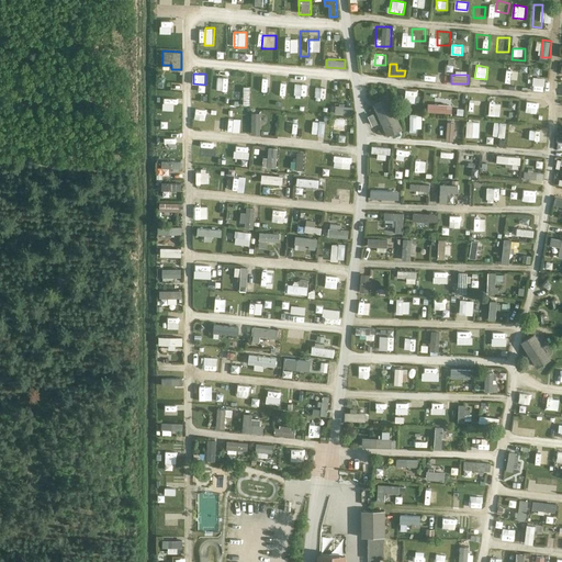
[(544,90),(544,77),(534,77),(534,90),(544,90)]
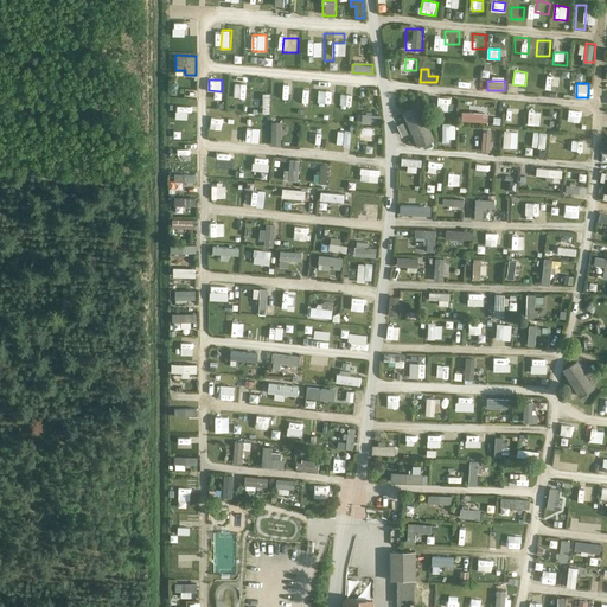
[(247,108),(247,98),(240,98),(241,88),(230,87),(229,108),(247,108)]
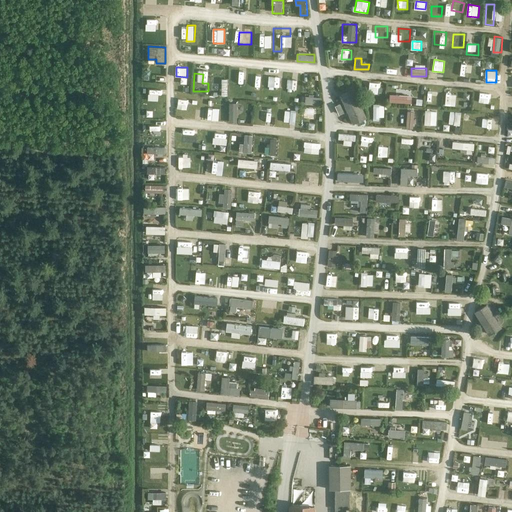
[(269,87),(280,88),(281,77),(270,76),(269,87)]
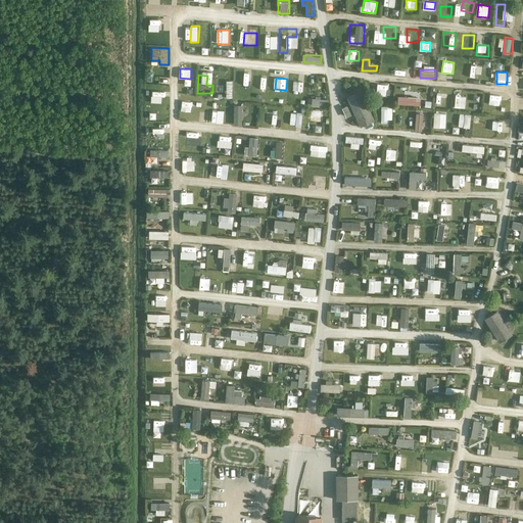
[(268,98),(269,81),(262,81),(262,87),(255,87),(255,98),(268,98)]
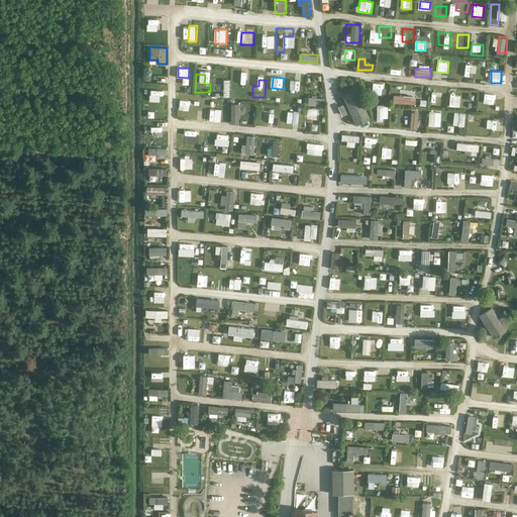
[(376,94),(389,94),(389,82),(373,82),(373,87),(377,87),(376,94)]
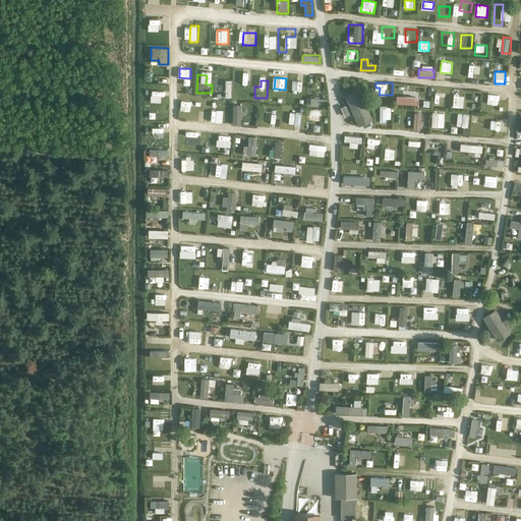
[(372,120),(360,89),(346,95),(358,125),(372,120)]
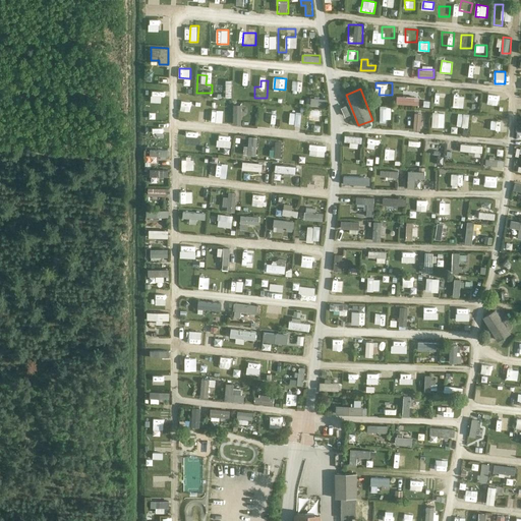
[(445,104),(447,94),(437,93),(435,103),(445,104)]
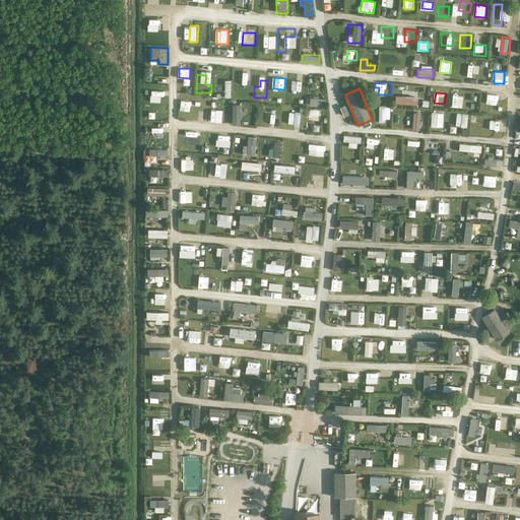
[(396,104),(419,104),(419,95),(396,95),(396,104)]
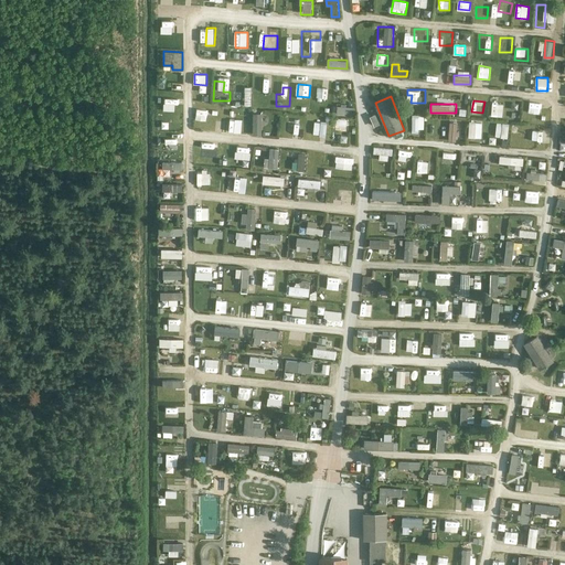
[(503,117),(504,104),(492,104),(492,116),(503,117)]
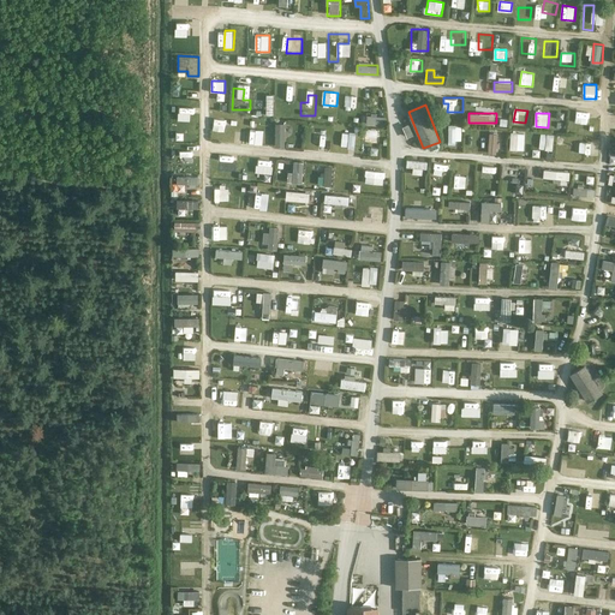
[(597,129),(598,117),(585,115),(585,129),(597,129)]
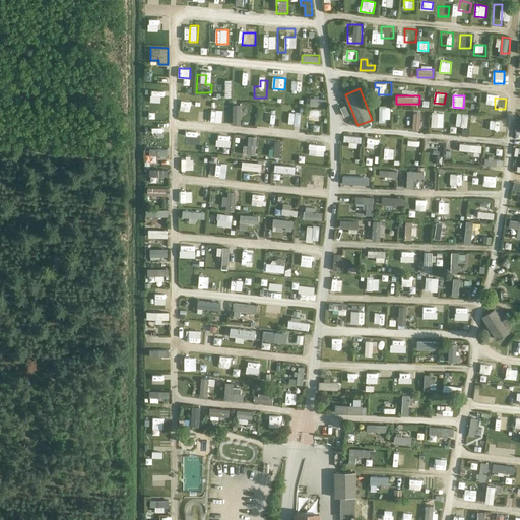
[(208,101),(205,121),(213,122),(216,102),(208,101)]
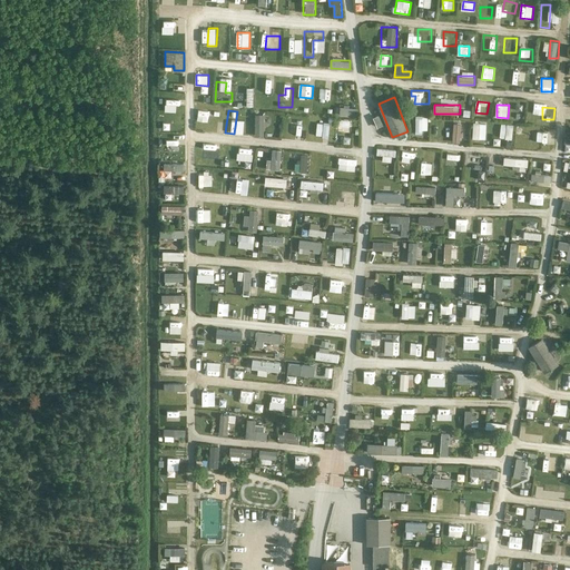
[(265,136),(265,114),(256,114),(256,136),(265,136)]
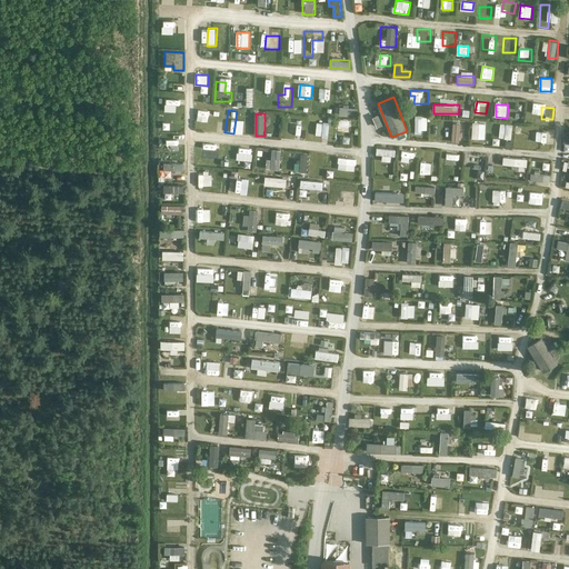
[(312,115),(310,128),(328,130),(329,117),(312,115)]
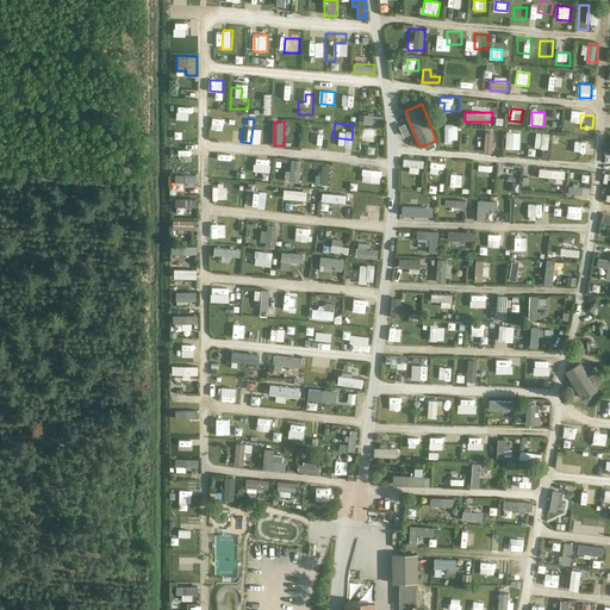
[(176,138),(184,138),(184,132),(198,132),(198,124),(176,124),(176,138)]
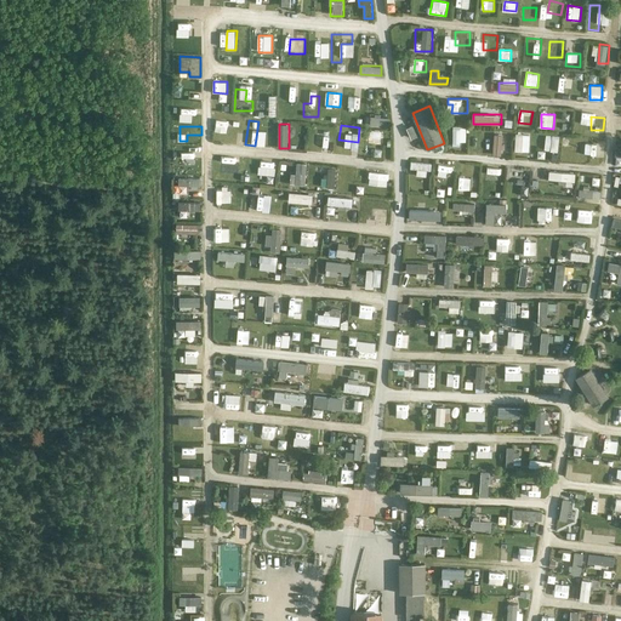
[(454,143),(467,143),(467,126),(454,126),(454,143)]
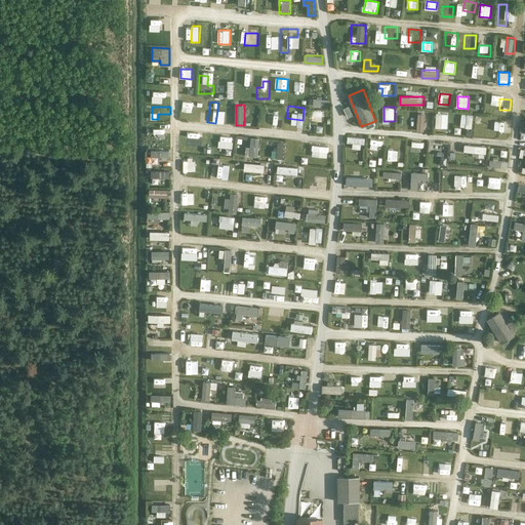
[(312,109),(311,121),(323,123),(324,111),(312,109)]
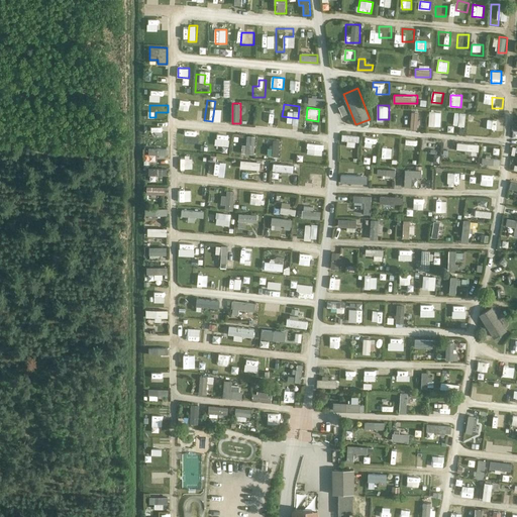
[(429,126),(441,126),(442,111),(429,111),(429,126)]
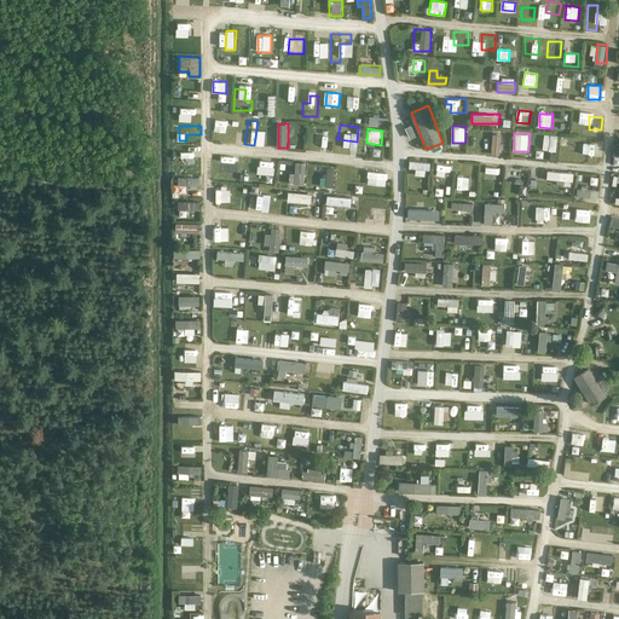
[(557,151),(557,136),(544,134),(544,150),(557,151)]
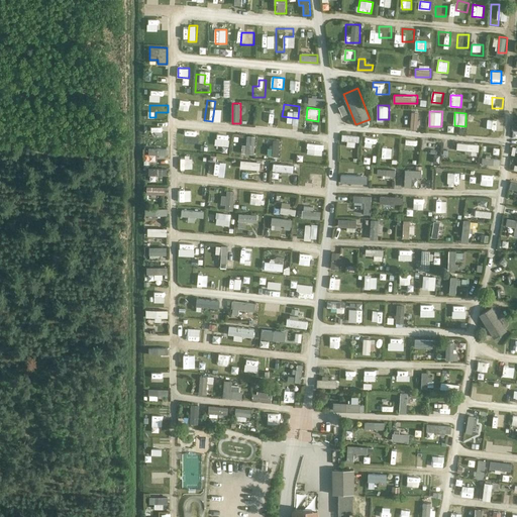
[(257,113),(256,126),(275,126),(275,118),(266,118),(266,113),(257,113)]
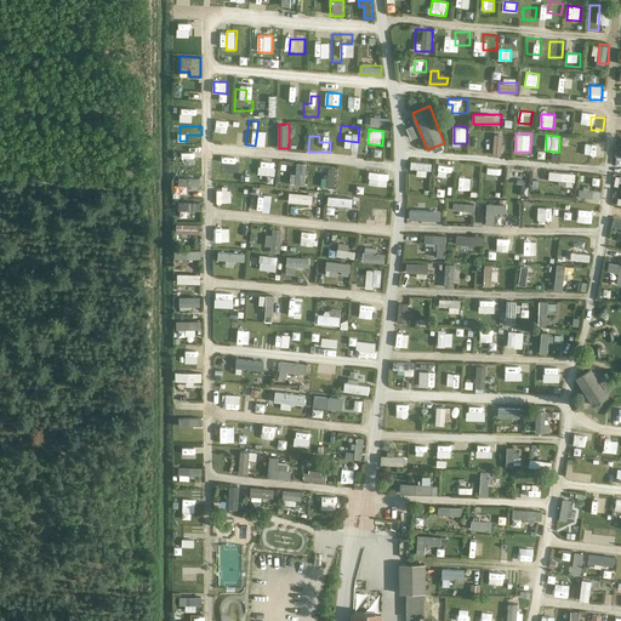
[(588,158),(603,158),(603,143),(590,142),(588,158)]
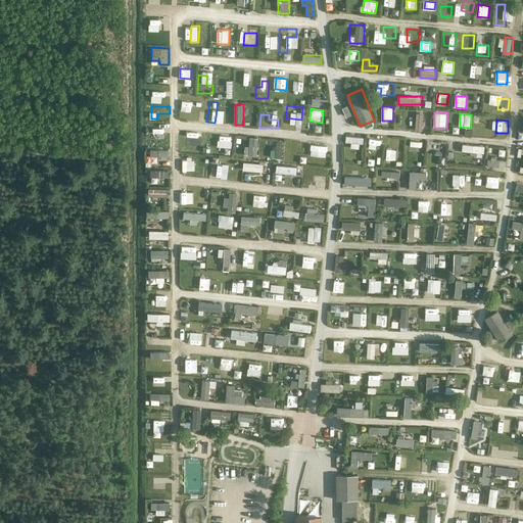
[(170,127),(148,128),(148,135),(170,134),(170,127)]
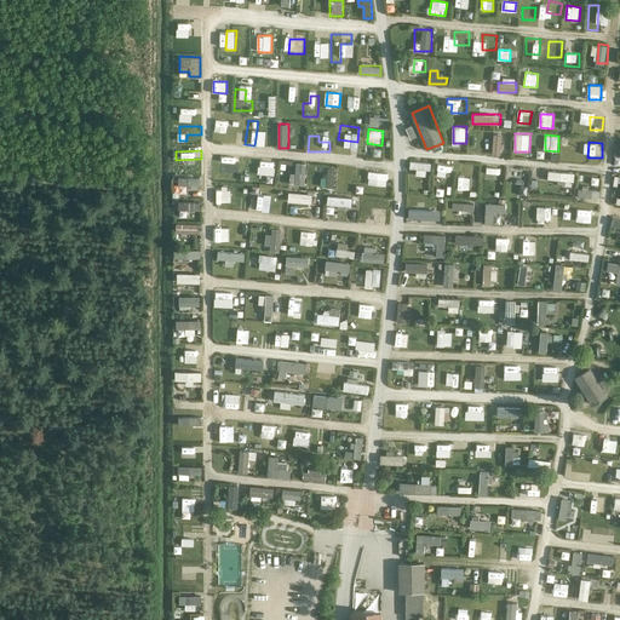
[(225,171),(241,172),(241,159),(227,159),(225,171)]
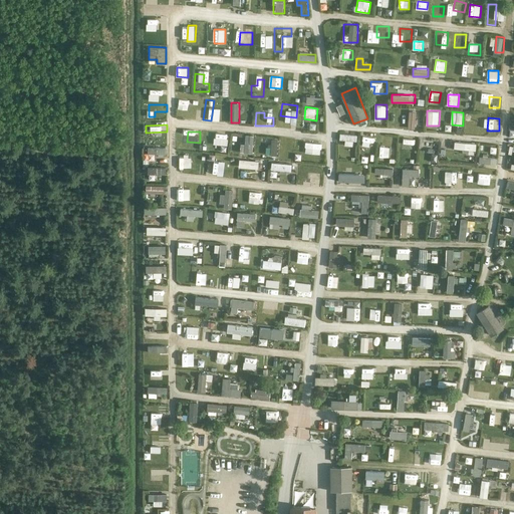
[(217,145),(228,145),(228,134),(217,134),(217,145)]
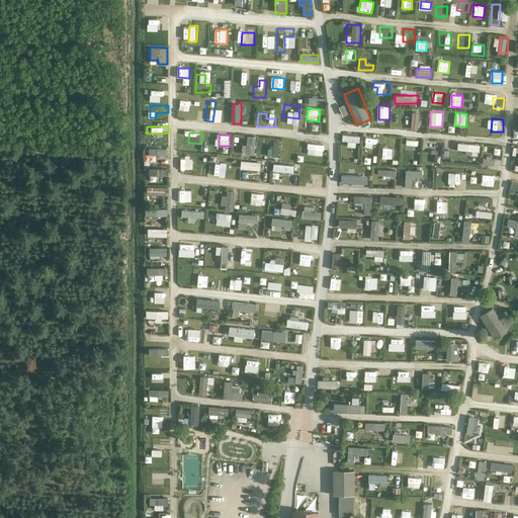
[(358,147),(359,135),(343,135),(343,141),(348,141),(348,146),(358,147)]
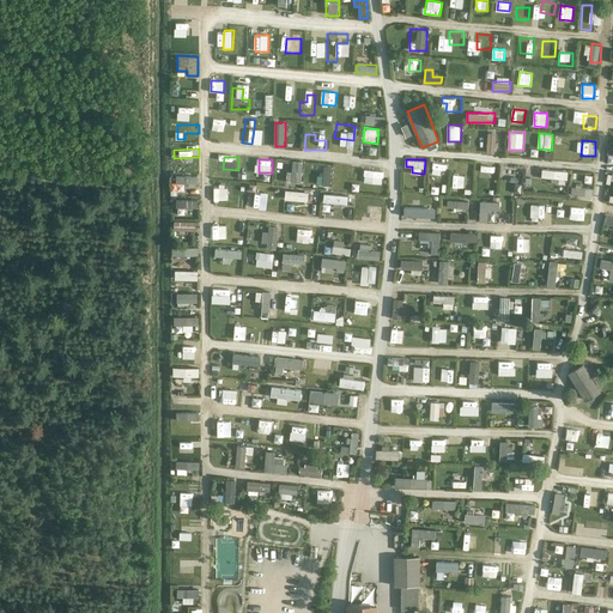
[(292,161),(292,171),(286,171),(286,181),(303,182),(303,161),(292,161)]
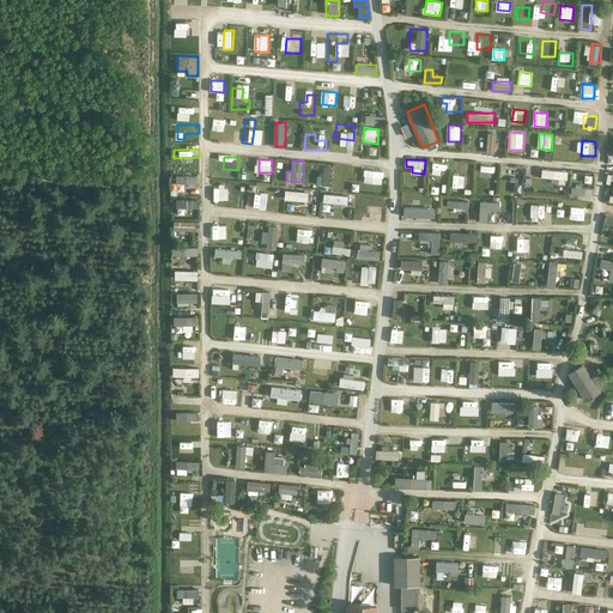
[(498,176),(498,163),(483,163),(483,176),(498,176)]
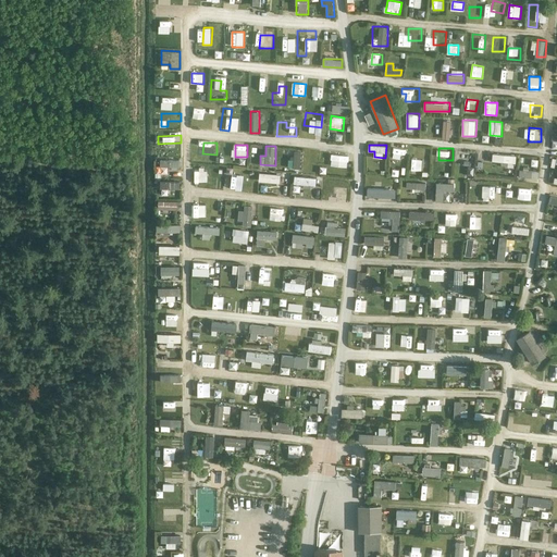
[(292,168),(300,169),(302,151),(294,150),(292,168)]
